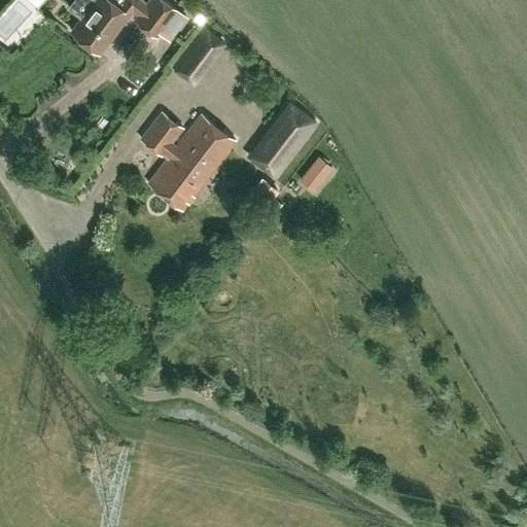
[(105,50),(133,11),(136,14),(133,18),(157,36),(161,32),(170,39),(187,16),(165,0),(145,0),(146,0),(144,0),(120,0),(118,3),(114,0),(95,0),(71,31),(101,55),(105,50)]
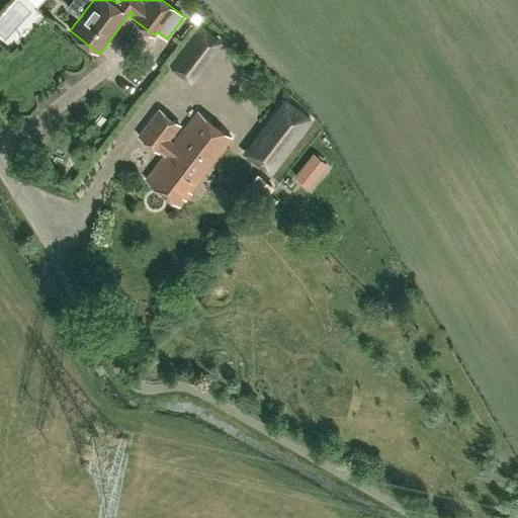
[(167,66),(191,84),(223,42),(199,24),(167,66)]
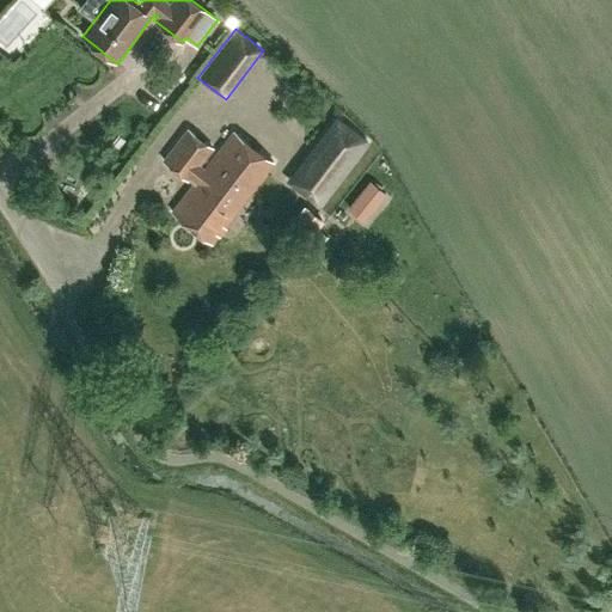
[(352,166),(361,153),(371,140),(336,114),(286,181),(320,208),(352,166)]
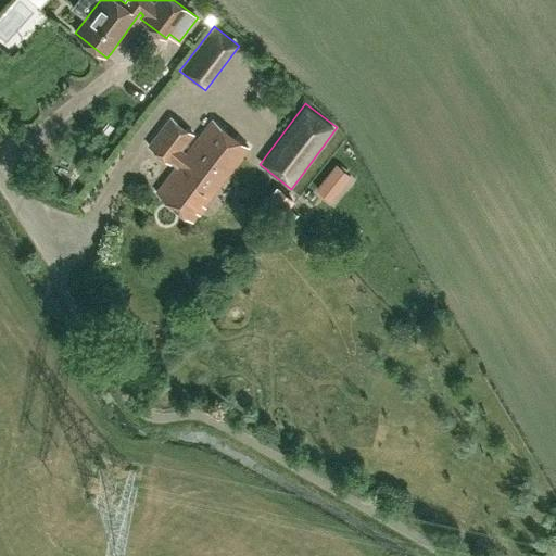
[(191,219),(247,147),(212,121),(187,154),(179,149),(191,134),(172,118),(151,144),(177,166),(156,193),(191,219)]
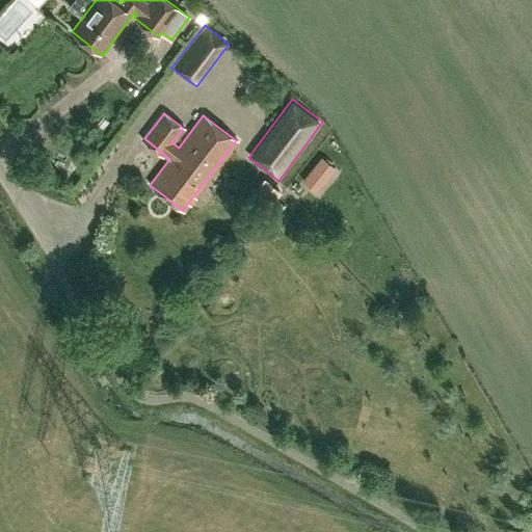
[(336,168),(321,156),(302,180),(317,191),(336,168)]
